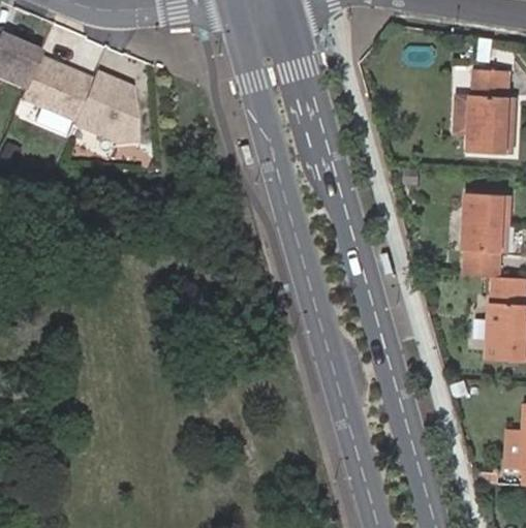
[(41,52),(0,33),(0,79),(26,90),(37,61),(39,57),(41,52)]
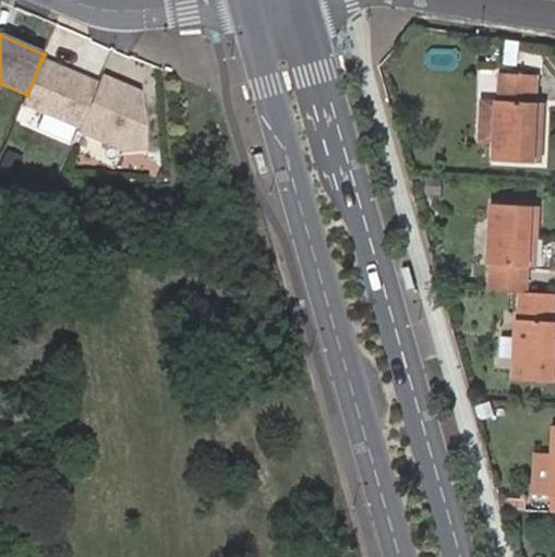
[(520,43),(505,40),(502,68),(516,69),(520,43)]
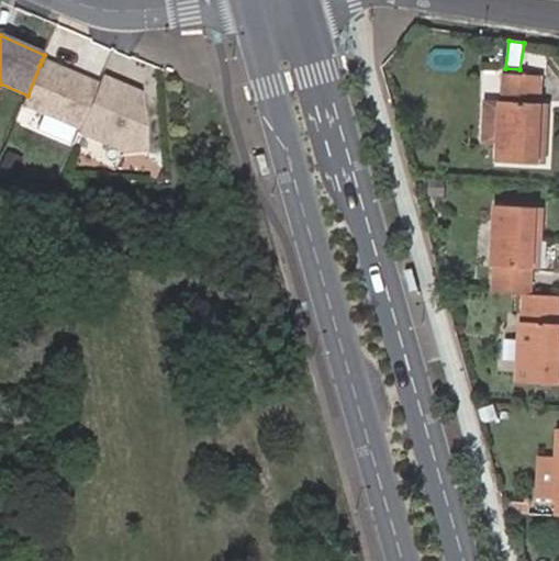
[(40,65),(81,83),(84,78),(42,60),(40,65)]
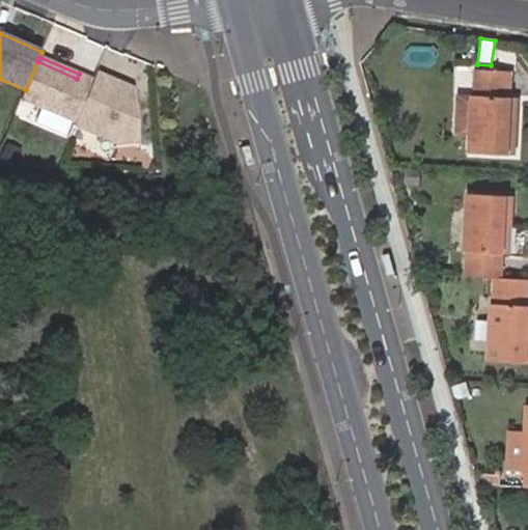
[(77,123),(94,81),(79,74),(77,79),(37,61),(26,90),(22,100),(45,109),(73,121),(77,123)]
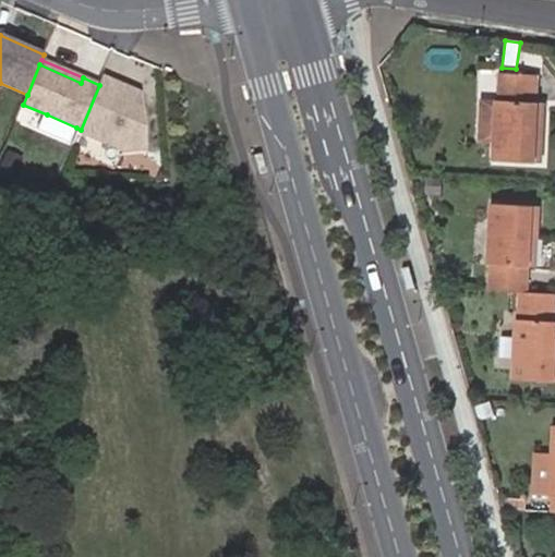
[(499,74),(498,100),(496,142),(495,160),(542,161),(544,104),(537,103),(539,75),(499,74)]
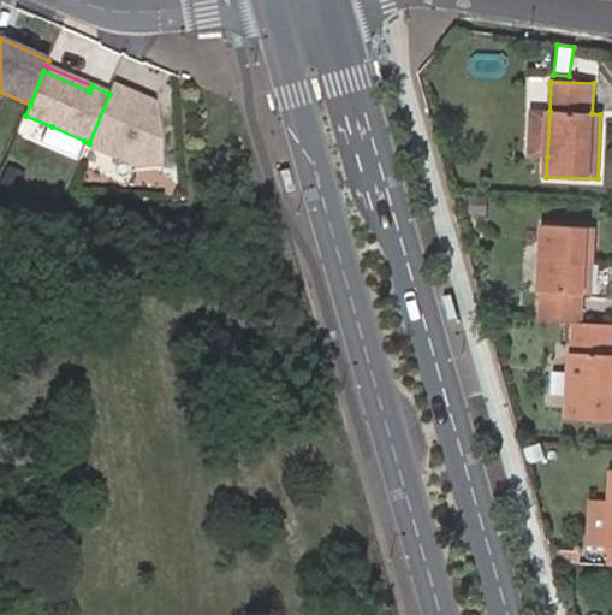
[(161,164),(155,108),(142,104),(144,99),(112,86),(110,94),(89,143),(88,147),(138,166),(161,164)]
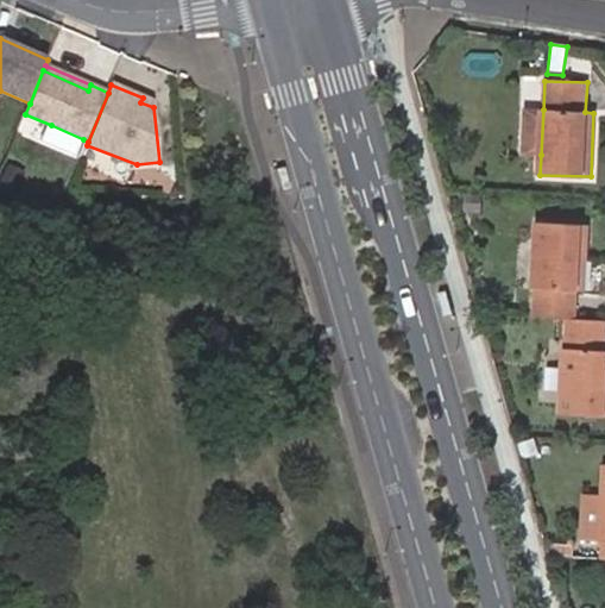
[(541,155),(543,110),(523,108),(522,154),(541,155)]
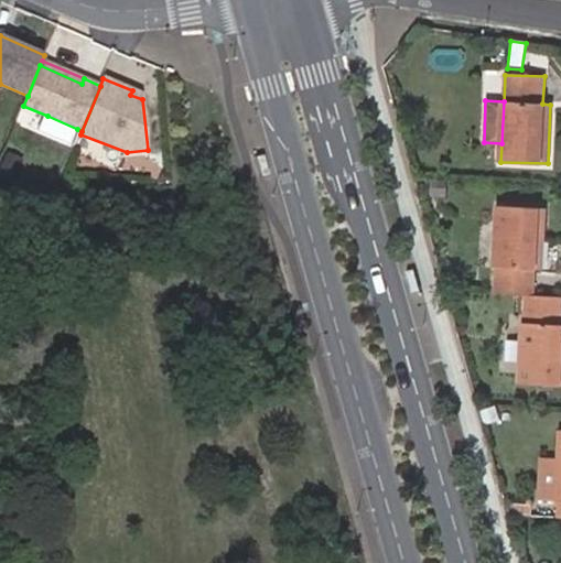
[(41,130),(71,144),(77,129),(47,116),(41,130)]
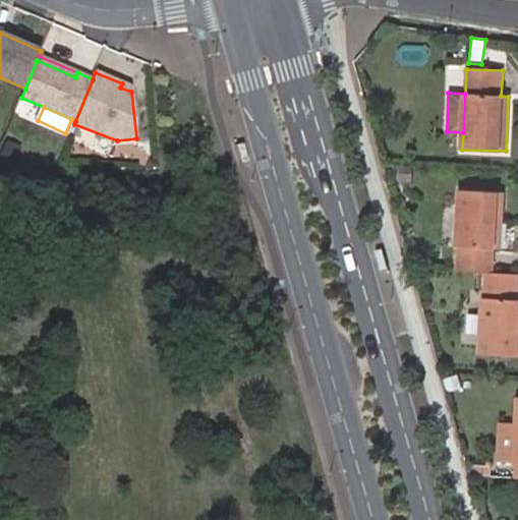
[(410,167),(395,166),(394,184),(410,184),(410,167)]
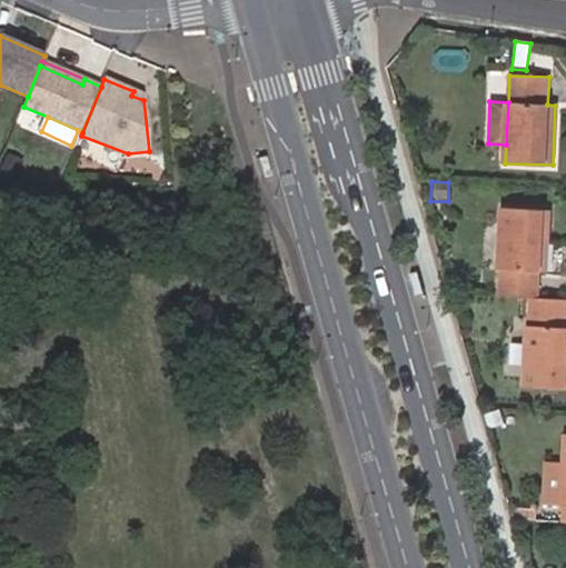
[(502,208),(497,296),(527,297),(537,298),(538,270),(547,271),(550,210),(502,208)]
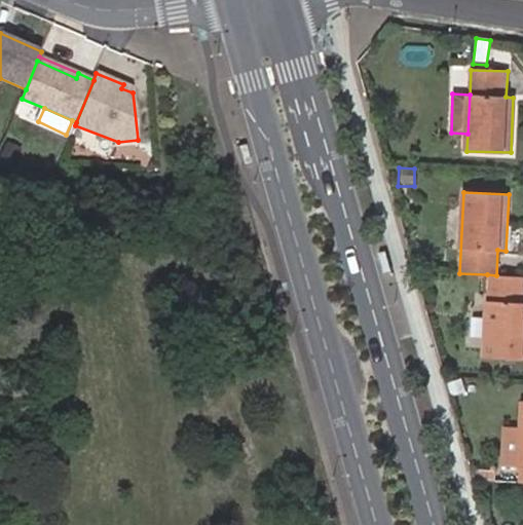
[(522,276),(496,275),(487,274),(484,357),(522,359),(522,276)]
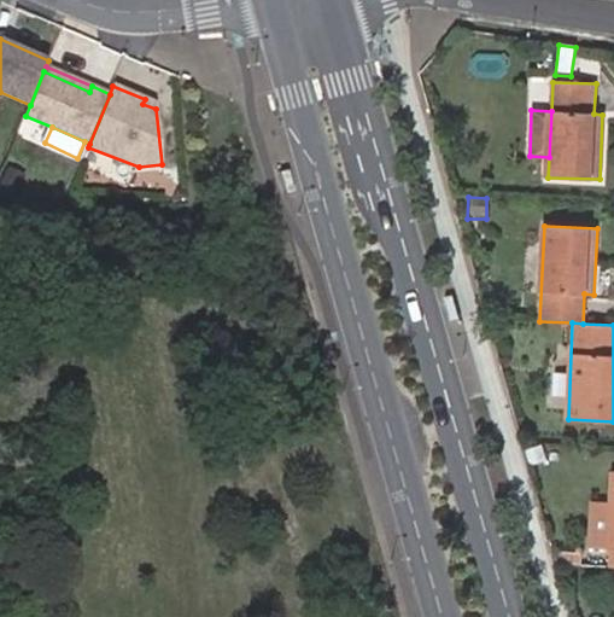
[(609,546),(608,566),(613,566),(613,472),(612,472),(610,504),(588,501),(586,545),(609,546)]
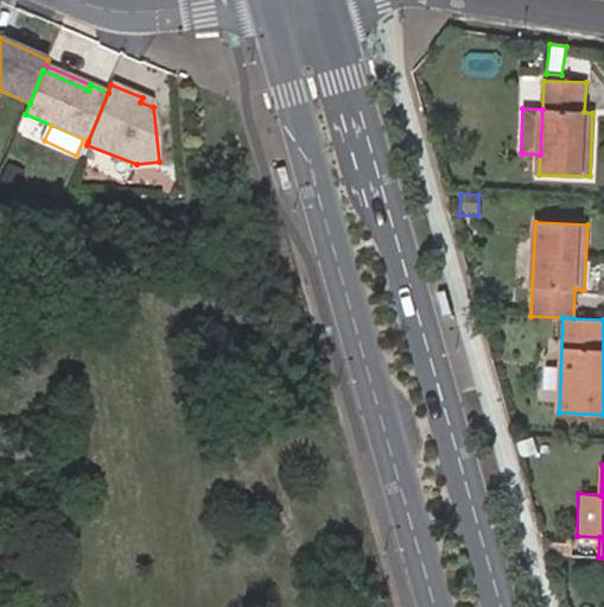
[(568,556),(568,544),(546,544),(546,555),(568,556)]
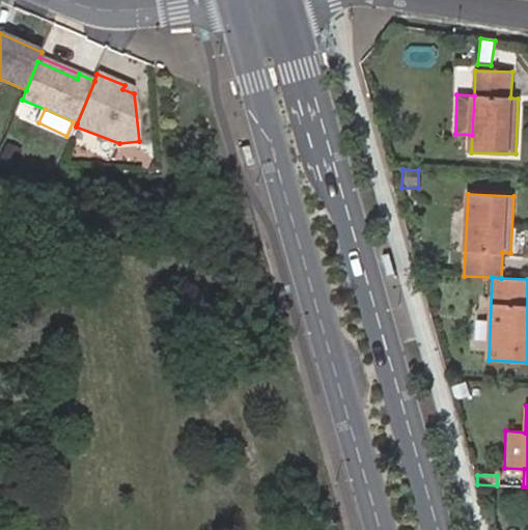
All buildings are outlined.
